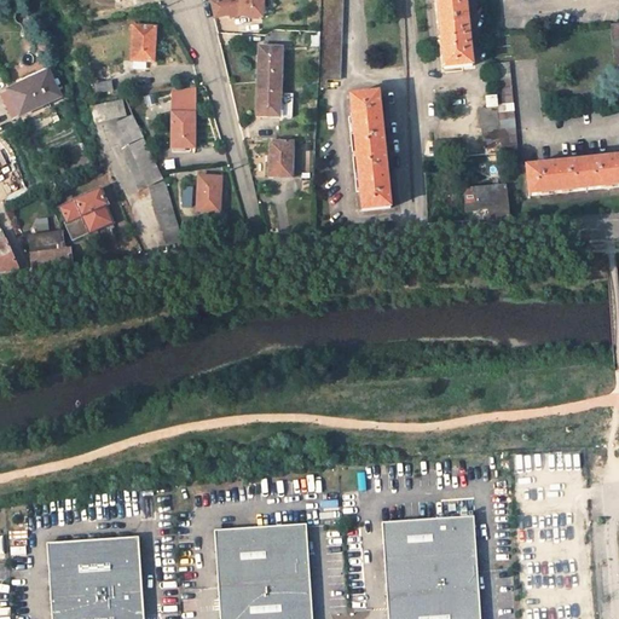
[(264,0),(241,0),(239,16),(262,17),(264,0)]
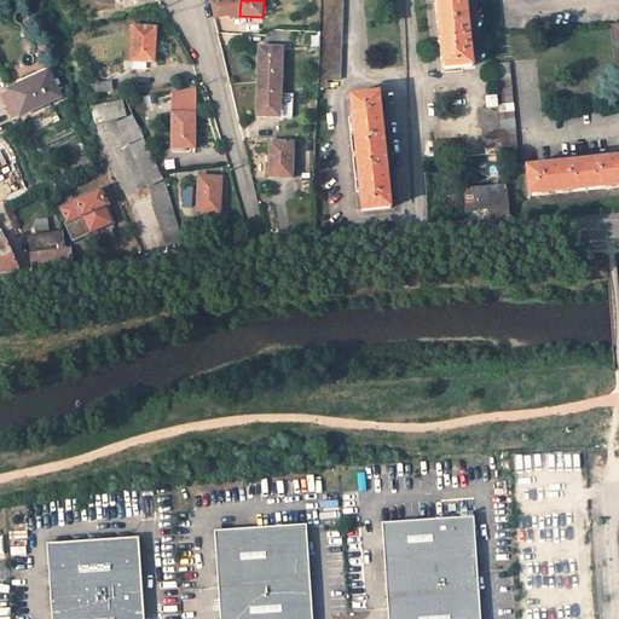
[(340,81),(341,0),(322,0),(320,88),(327,88),(327,80),(340,81)]
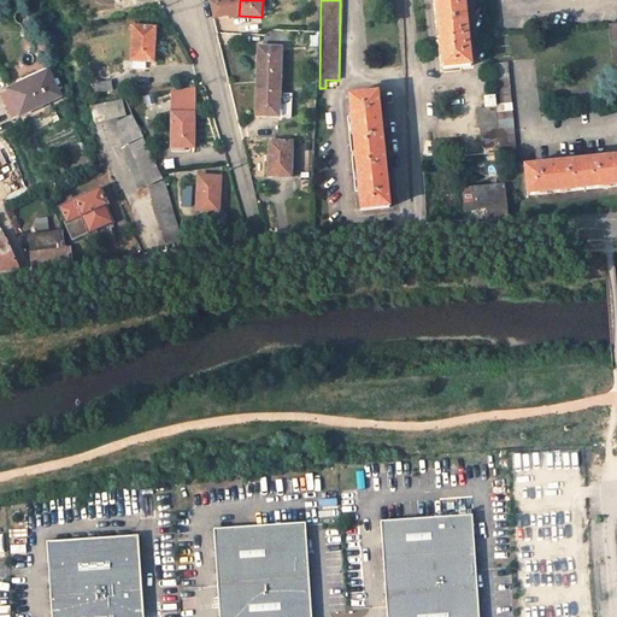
[(463,0),(435,0),(444,70),(470,66),(463,0)]
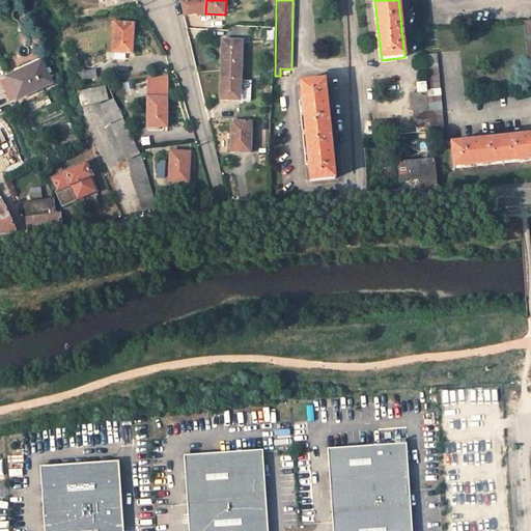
[(110,51),(130,53),(134,24),(114,21),(110,51)]
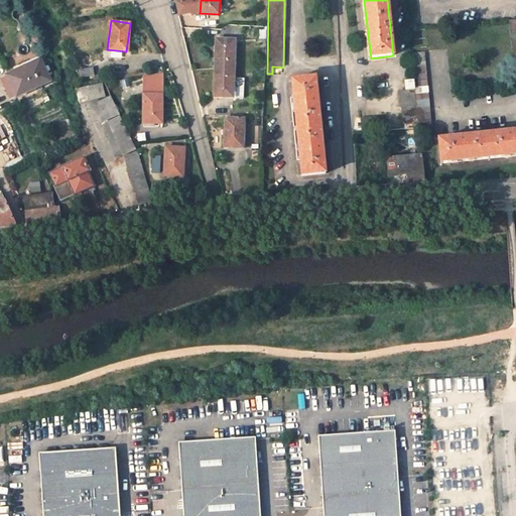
[(216,39),(215,69),(234,70),(235,40),(216,39)]
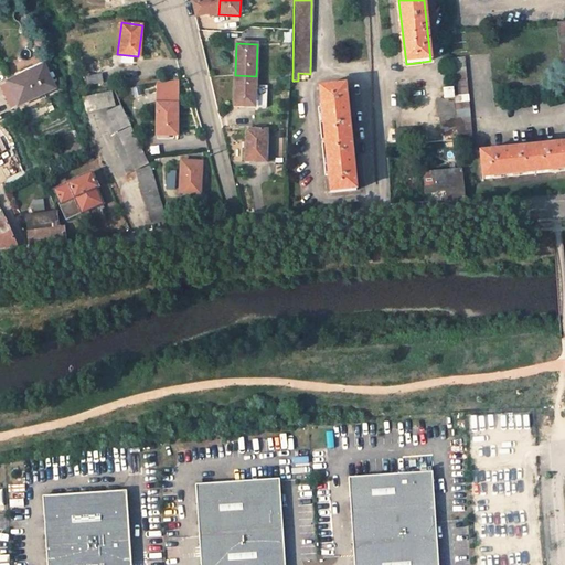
[(452,74),(455,88),(460,140),(475,139),(467,73),(466,57),(451,60),(452,74)]
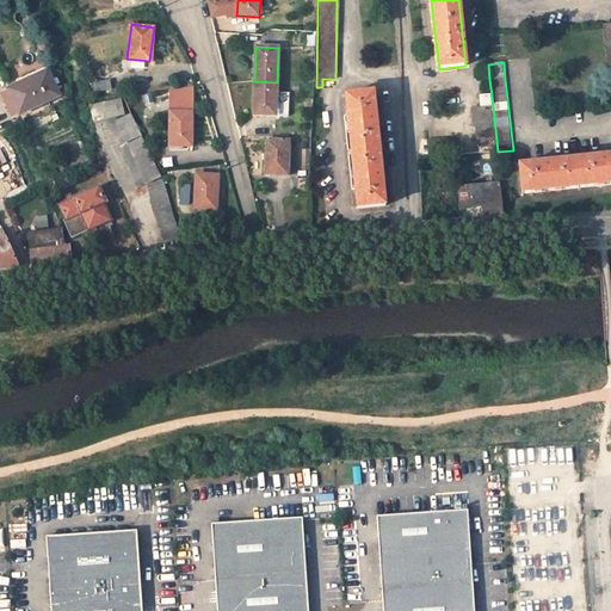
[(10,90),(20,113),(60,96),(50,75),(35,82),(32,79),(10,90)]
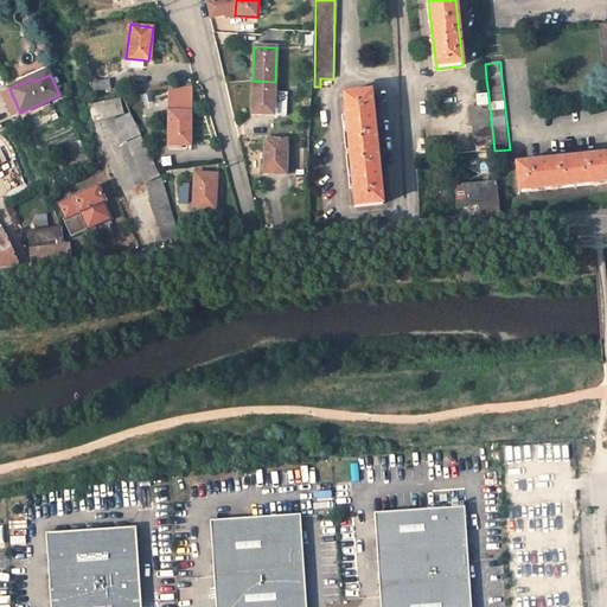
[(103,82),(104,89),(117,88),(117,80),(103,82)]
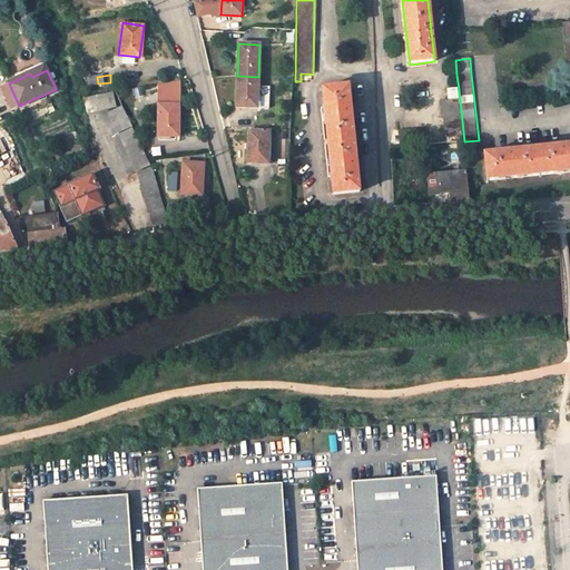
[(258,87),(258,77),(237,76),(235,108),(268,109),(269,88),(258,87)]
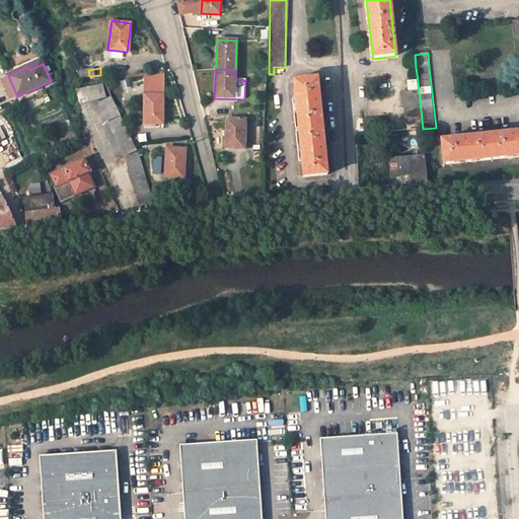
[(164,125),(164,74),(145,77),(145,125),(164,125)]
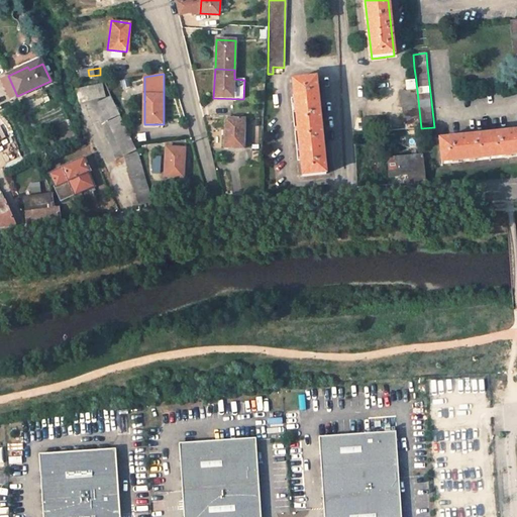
[(326,152),(326,148),(325,145),(322,145),(318,106),(322,106),(322,103),(321,99),(318,99),(315,78),(292,81),(301,176),(325,174),(323,152),(326,152)]
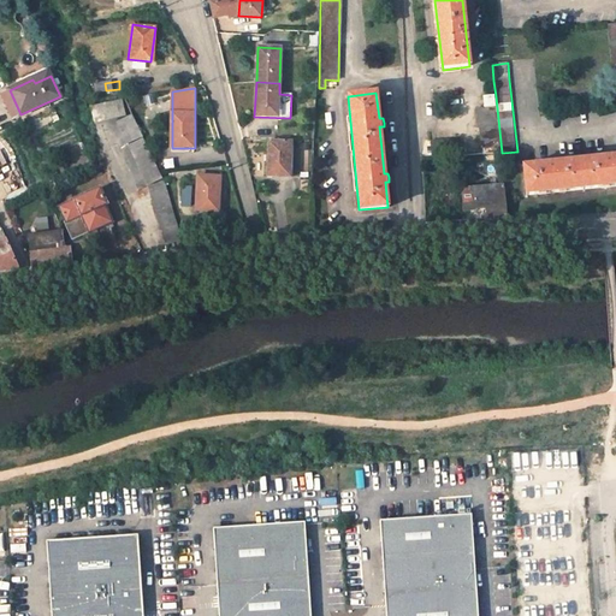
[(484,154),(502,153),(496,96),(486,98),(486,108),(479,110),(484,154)]
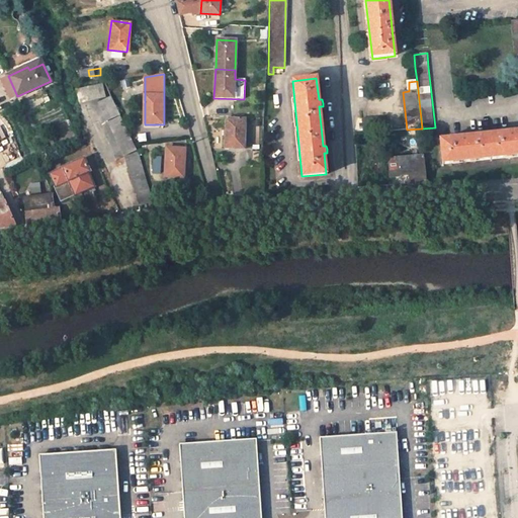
[(77,89),(79,101),(105,96),(102,83),(77,89)]
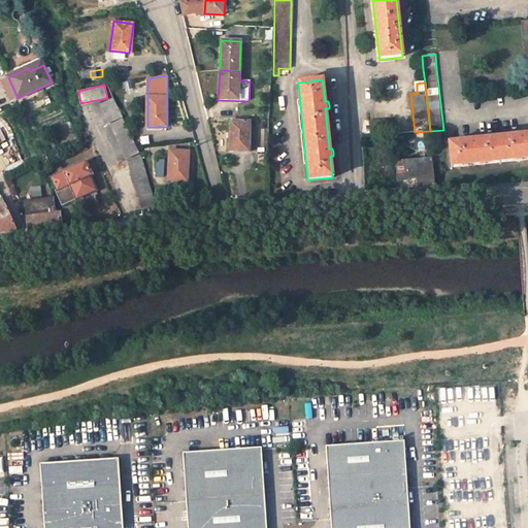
[(101,103),(110,122),(122,117),(113,98),(101,103)]
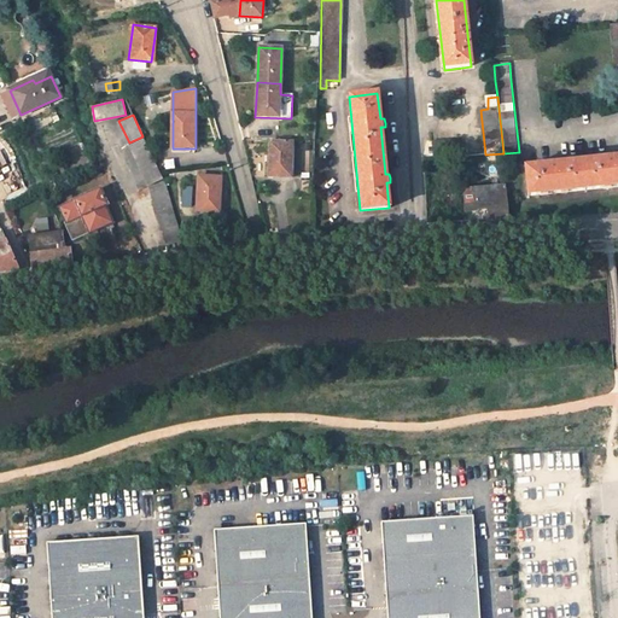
[(144,139),(130,145),(149,186),(162,179),(144,139)]
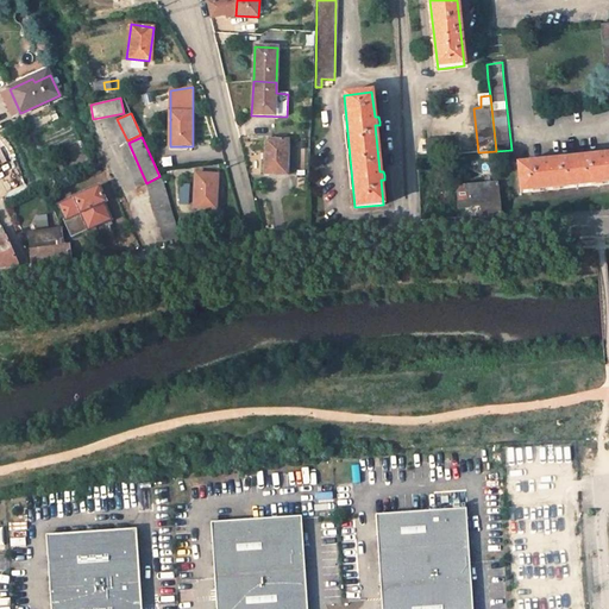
[(428,156),(456,155),(454,138),(428,139),(428,156)]
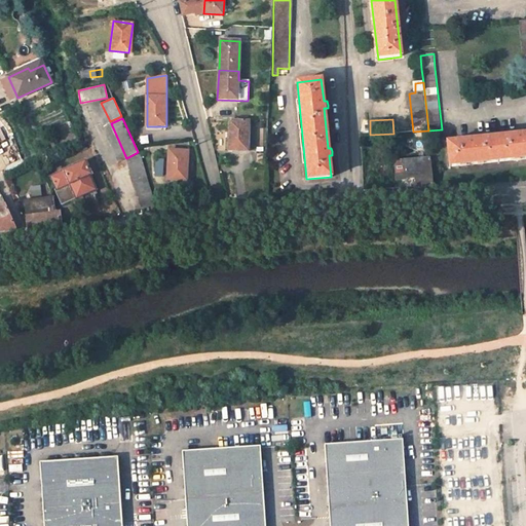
[(229,151),(248,152),(249,123),(230,122),(229,151)]
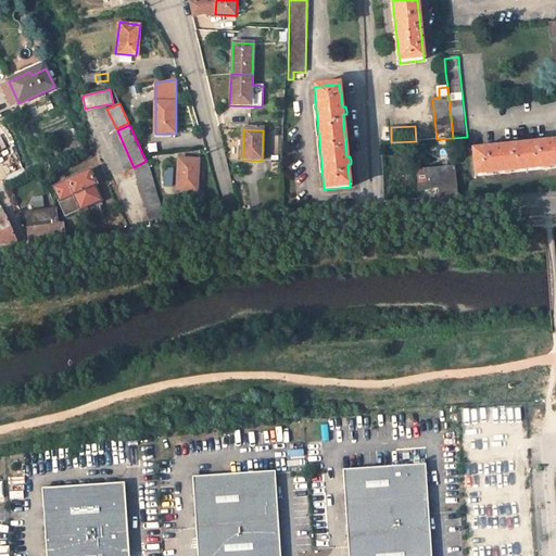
[(555,167),(555,141),(472,151),(476,177),(555,167)]
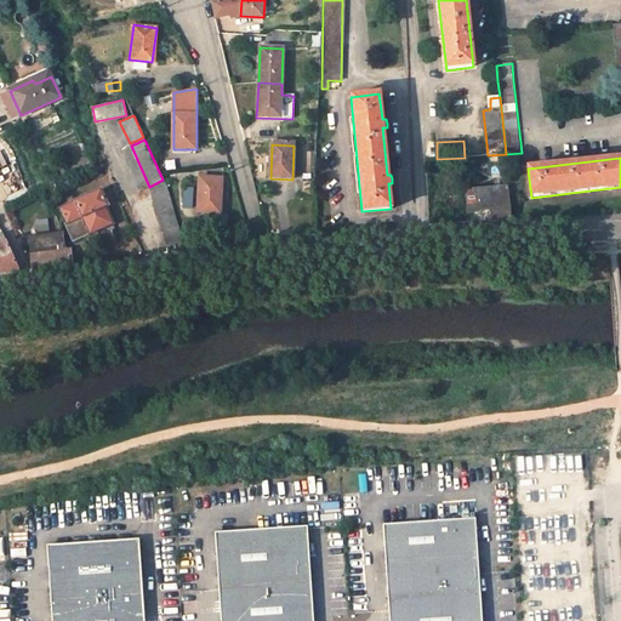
[(176,160),(165,161),(166,171),(177,169),(176,160)]
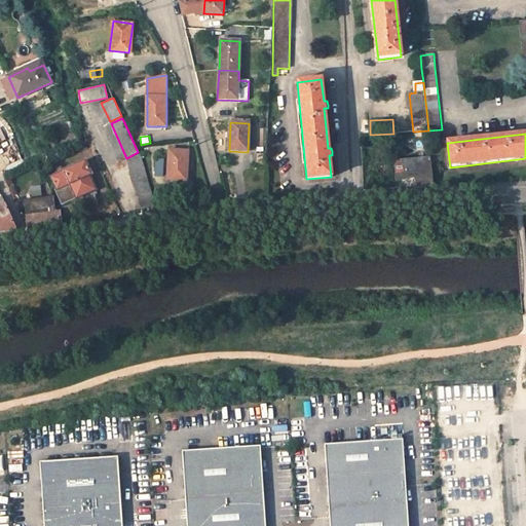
[(171,150),(168,180),(188,182),(189,152),(171,150)]
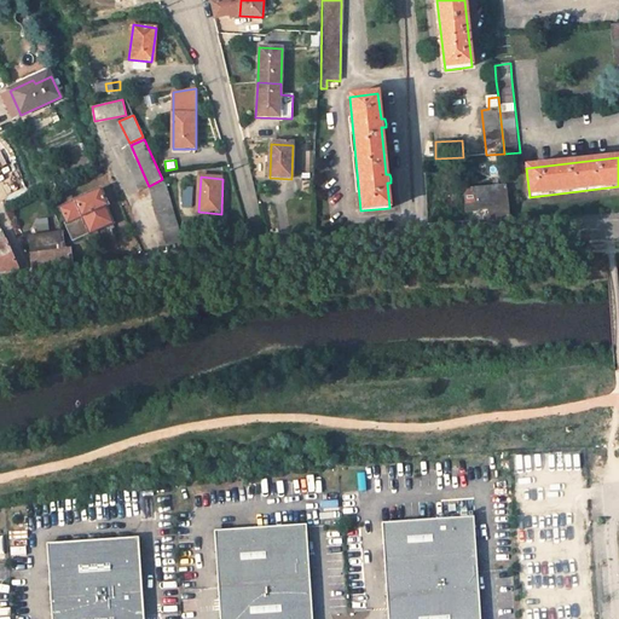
[(150,187),(165,247),(180,243),(165,183),(150,187)]
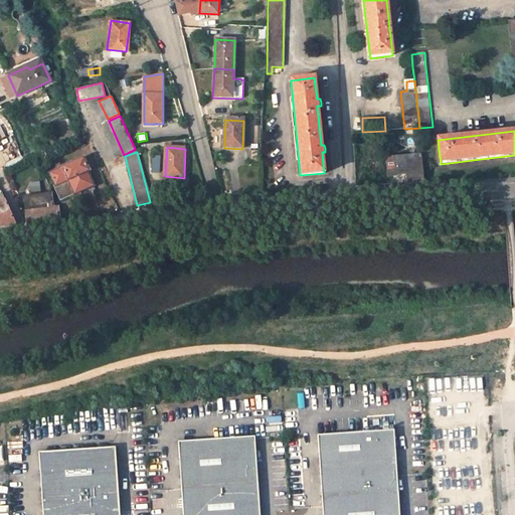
[(161,156),(153,156),(152,173),(160,173),(161,156)]
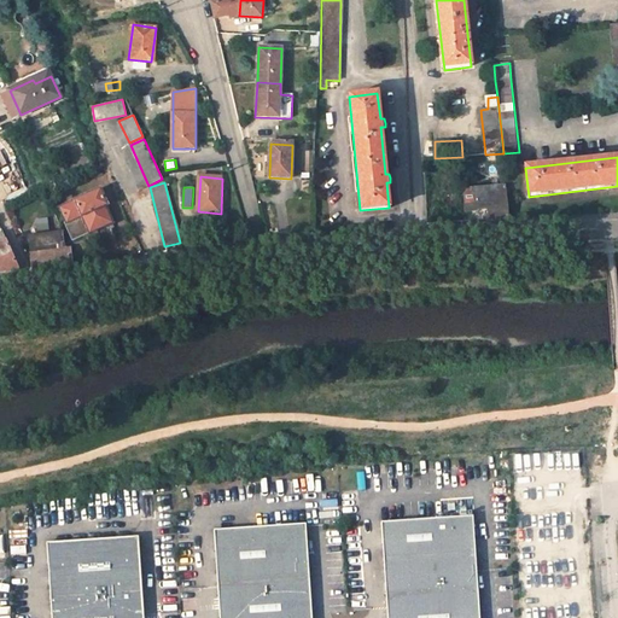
[(509,219),(507,187),(464,192),(466,211),(488,209),(489,220),(509,219)]
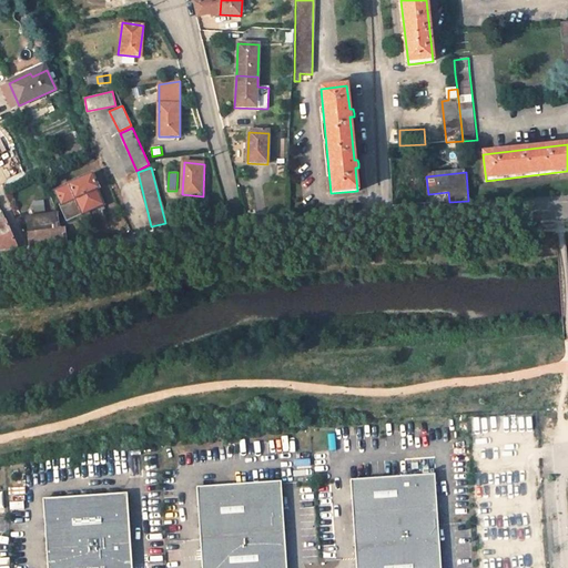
[(53,192),(60,205),(57,206),(64,223),(81,215),(97,208),(89,192),(94,190),(97,189),(91,175),(53,192)]
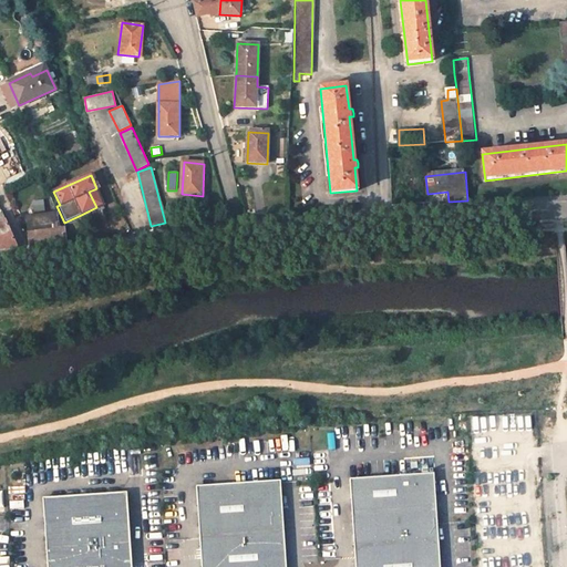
[(102,205),(94,189),(89,192),(96,207),(102,205)]
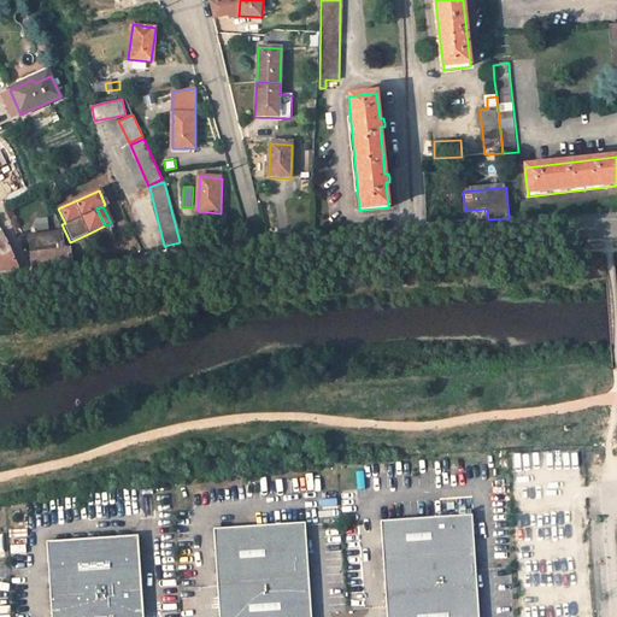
[(48,219),(37,221),(39,231),(50,230),(48,219)]
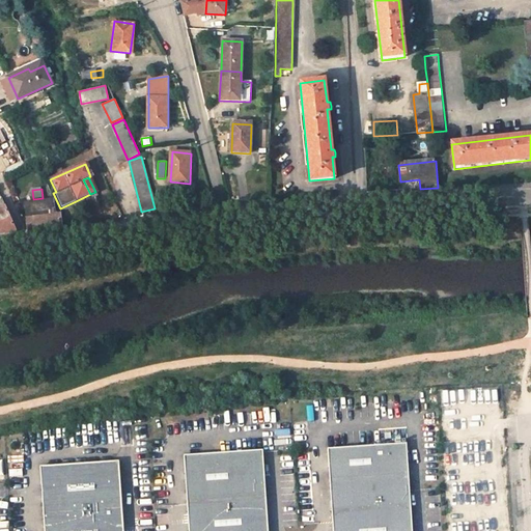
[(0,236),(6,235),(17,234),(1,199),(0,199),(0,236)]
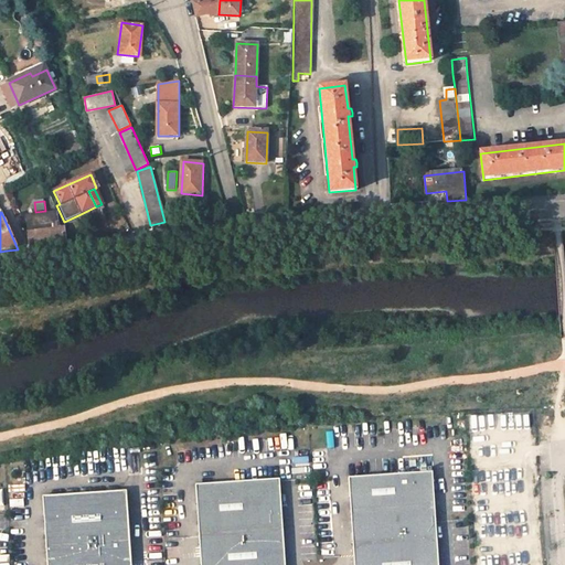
[(29,247),(45,245),(64,242),(62,228),(59,228),(55,212),(24,216),(29,247)]
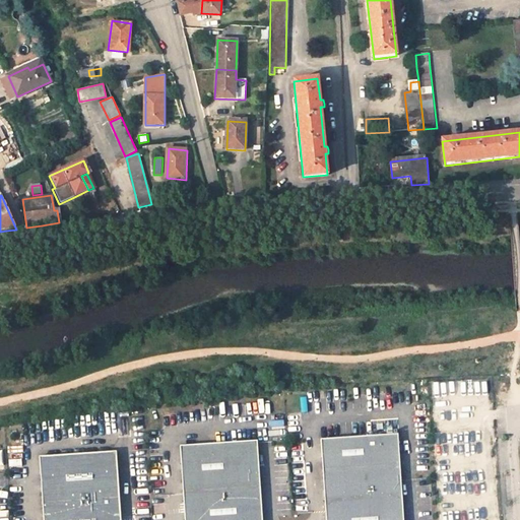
[(404,519),(399,434),(322,439),(327,519),(404,519)]
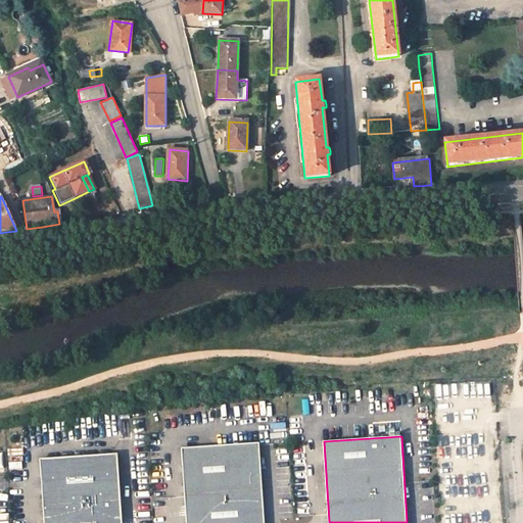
[(265,522),(259,442),(182,447),(186,522),(265,522)]
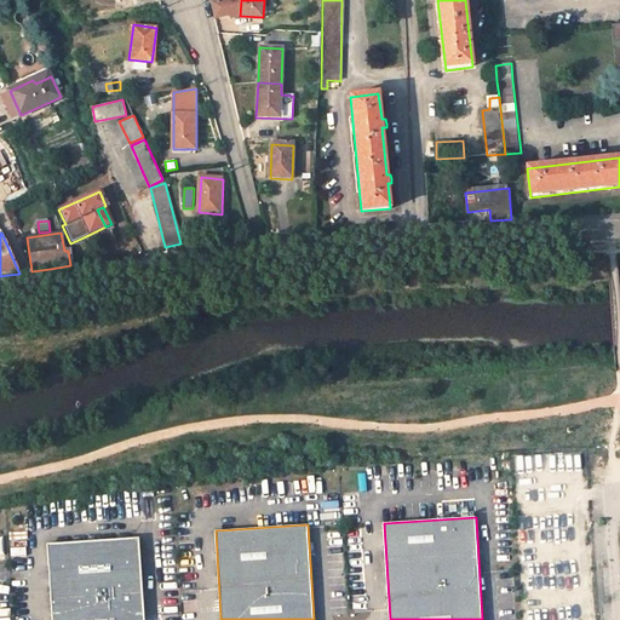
[(144,619),(139,538),(47,544),(52,619),(144,619)]
